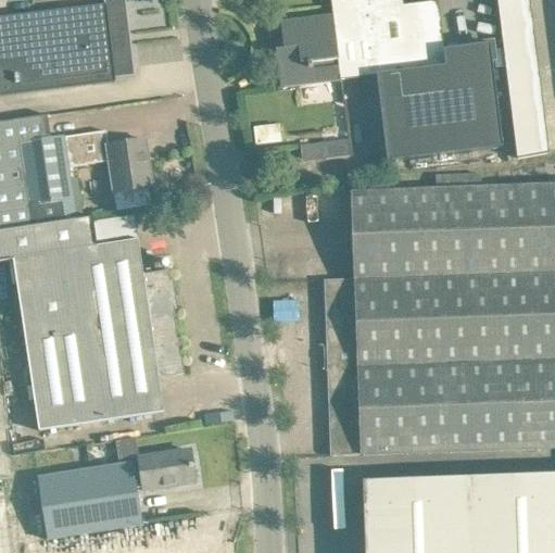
[(0,93),(114,79),(114,75),(134,73),(124,0),(104,0),(104,2),(0,14),(0,93)]
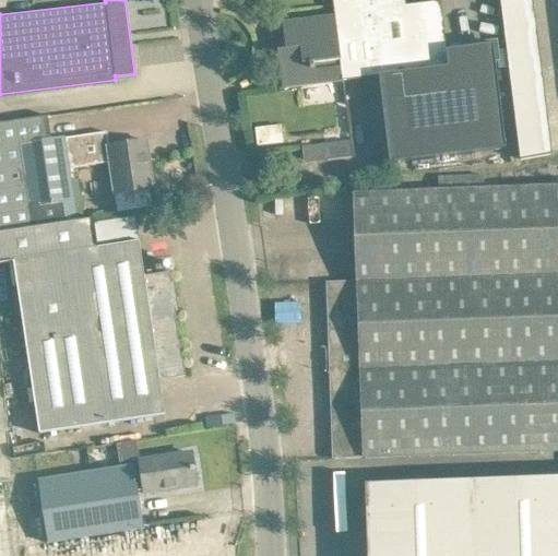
[(379,73),(370,0),(331,0),(333,12),(339,58),(341,78),(379,73)]
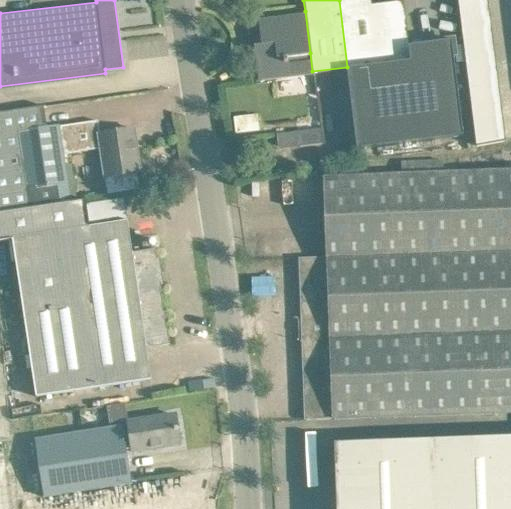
[(339,0),(347,67),(345,67),(355,147),(463,133),(451,38),(408,43),(402,0),(386,0),(371,2),(370,0),(339,0)]
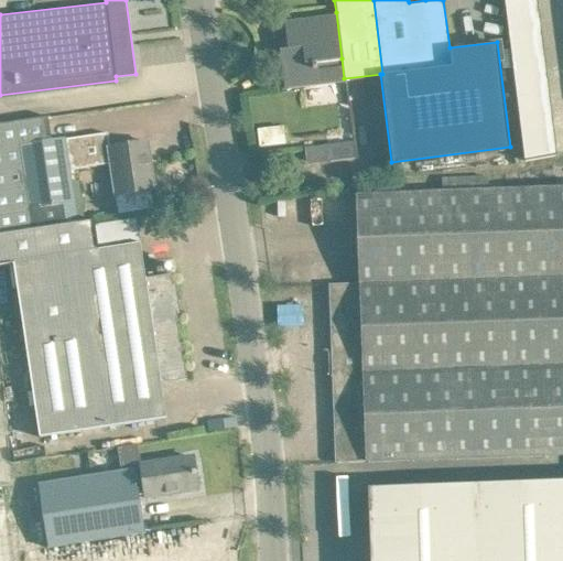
[(342,58),(336,12),(283,19),(285,36),(293,35),(294,42),(278,44),(283,86),(318,82),(316,62),(342,58)]
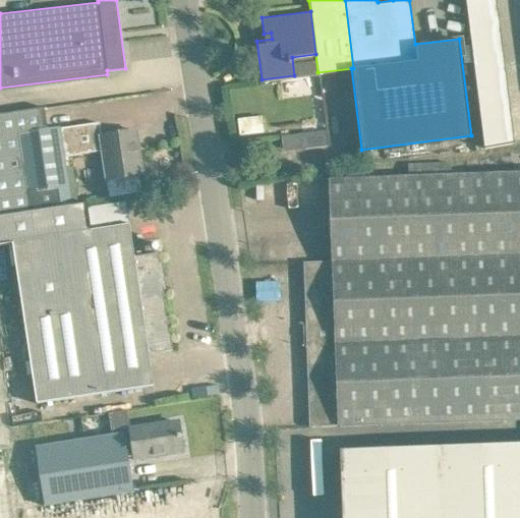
[(504,68),(474,72),(483,145),(513,140),(504,68)]
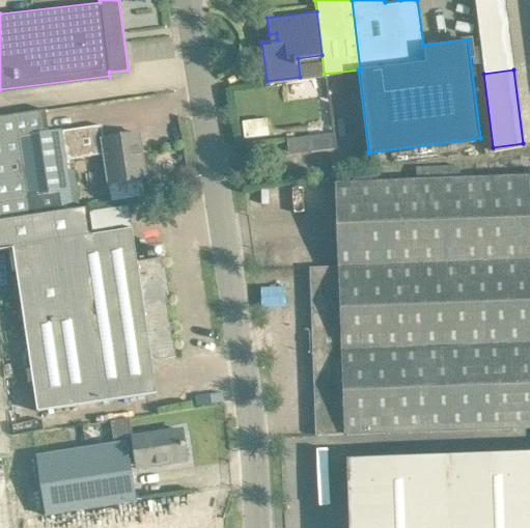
[(0,219),(73,207),(64,158),(104,151),(108,183),(145,176),(138,131),(96,137),(94,124),(101,124),(101,122),(48,131),(45,109),(47,109),(47,108),(0,114),(0,219)]
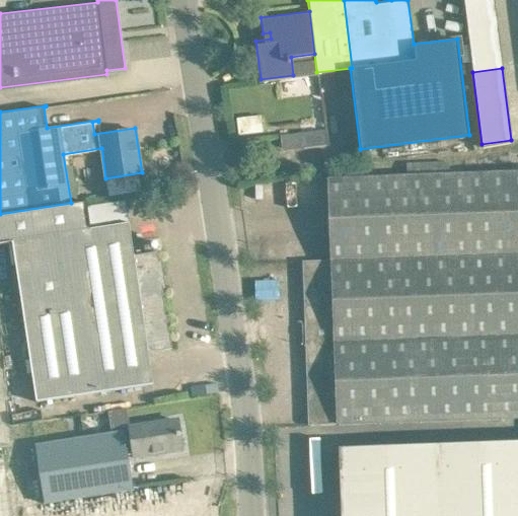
[(263,131),(261,115),(236,118),(238,134),(263,131)]
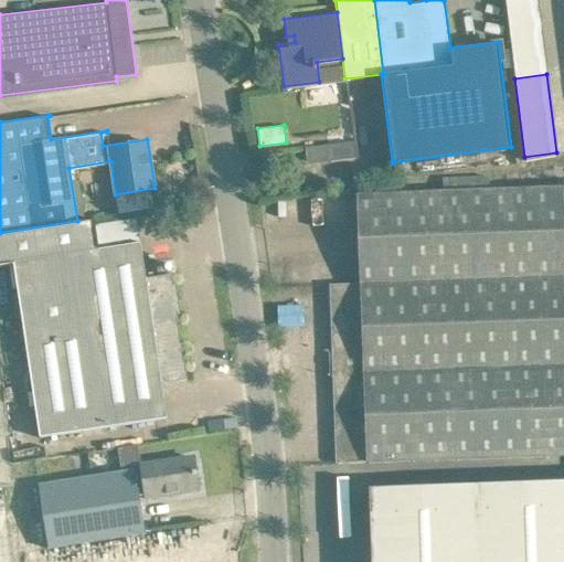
[(328,142),(329,159),(354,156),(352,140),(328,142)]
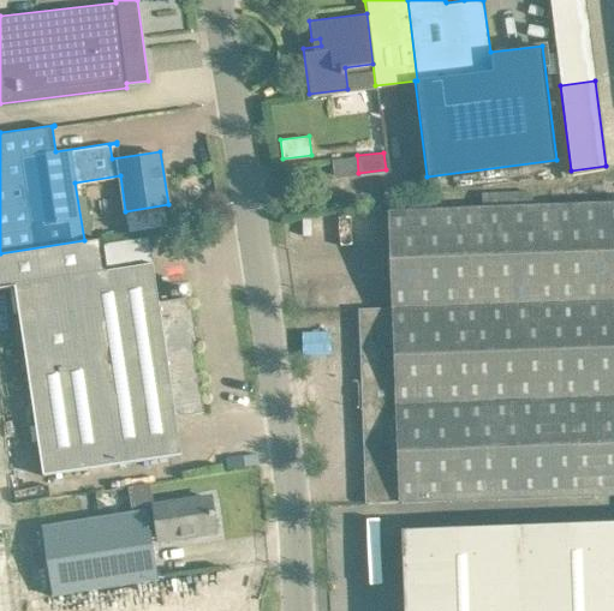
[(613,492),(613,202),(389,210),(393,306),(359,307),(367,502),(613,492)]
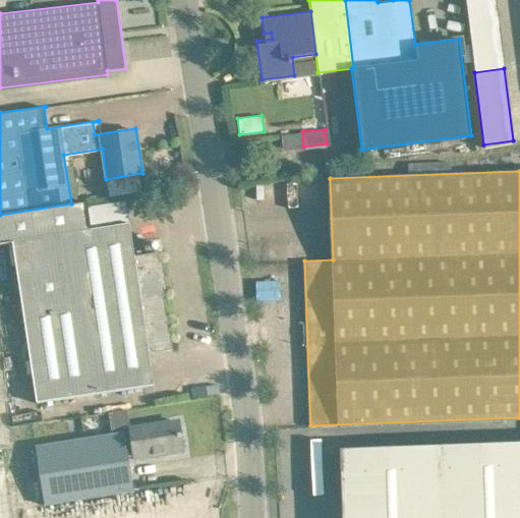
[(87,202),(71,204),(0,215),(0,241),(12,240),(36,401),(153,384),(148,352),(172,348),(170,332),(168,333),(167,323),(168,323),(167,314),(165,315),(162,295),(164,295),(163,287),(158,288),(156,277),(165,276),(165,275),(161,276),(160,269),(159,269),(157,261),(159,261),(158,251),(133,254),(128,223),(90,228),(87,202)]
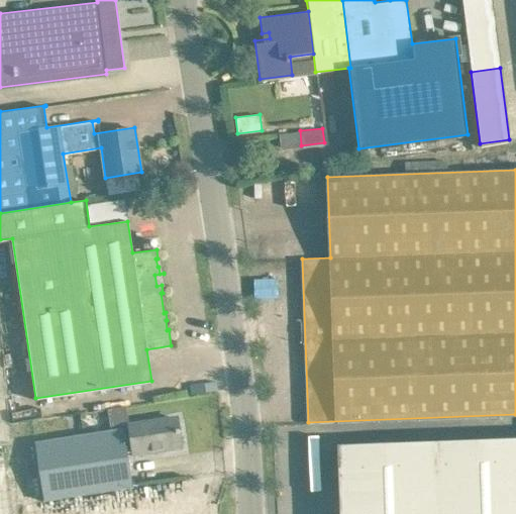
[(176,416),(157,420),(128,424),(133,453),(181,446),(176,416)]
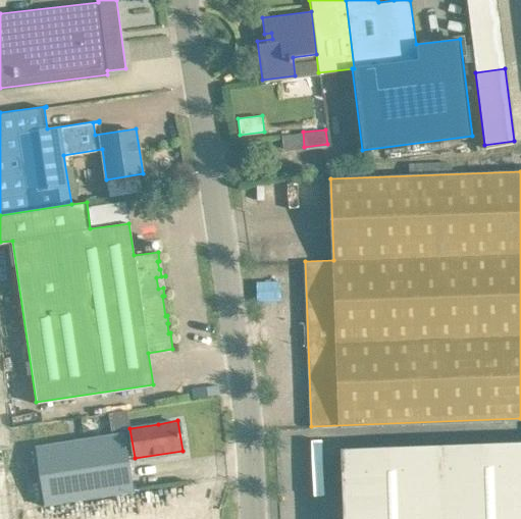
[(133,490),(124,434),(36,448),(44,504),(133,490)]
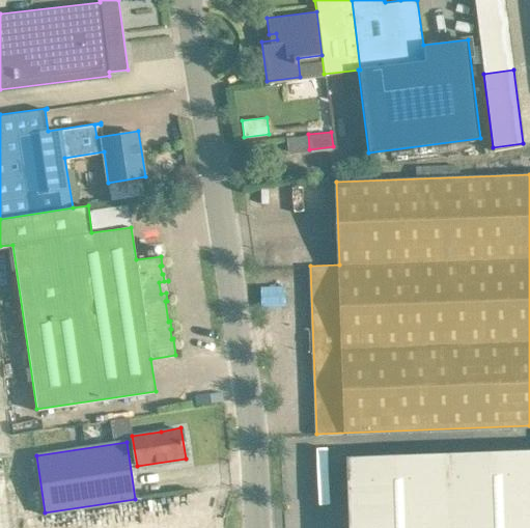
[(529,527),(529,450),(345,457),(347,527),(529,527)]
